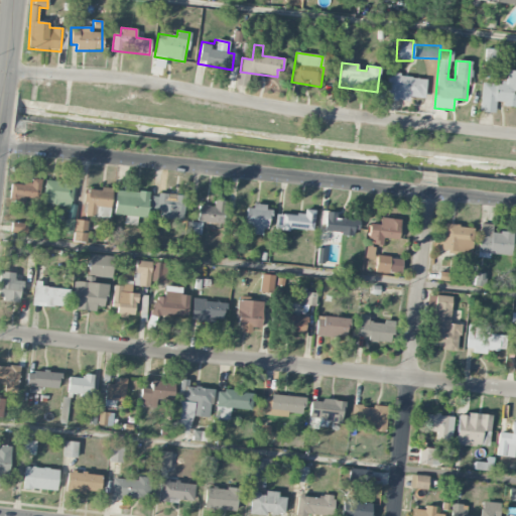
[(481,83),(480,112),(495,113),(495,105),(515,105),(515,71),(505,71),(504,85),(481,83)]
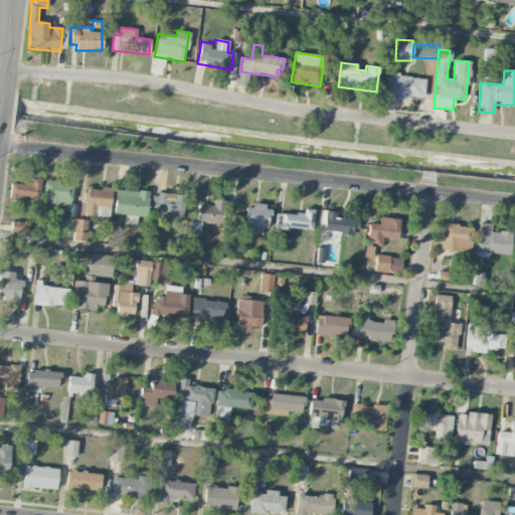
[(385,100),(408,101),(408,97),(423,98),(424,77),(386,75),(385,100)]
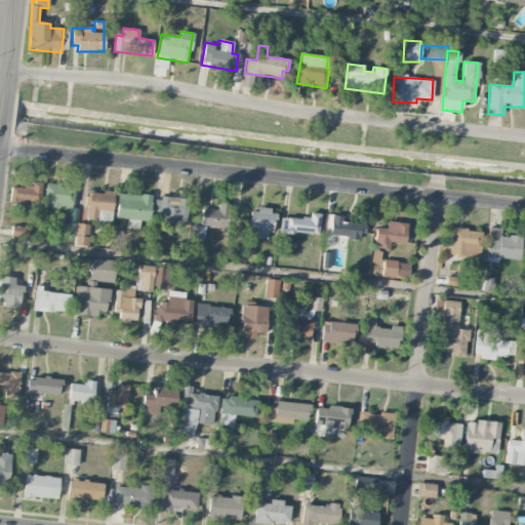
[(9,202),(39,206),(42,184),(32,182),(31,189),(11,186),(9,202)]
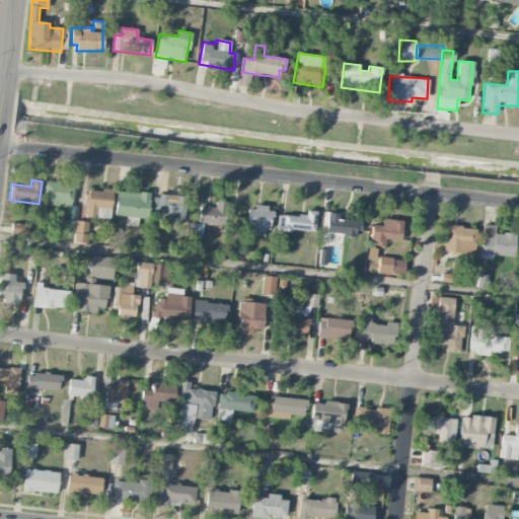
[(74,186),(46,181),(43,205),(71,208),(74,186)]
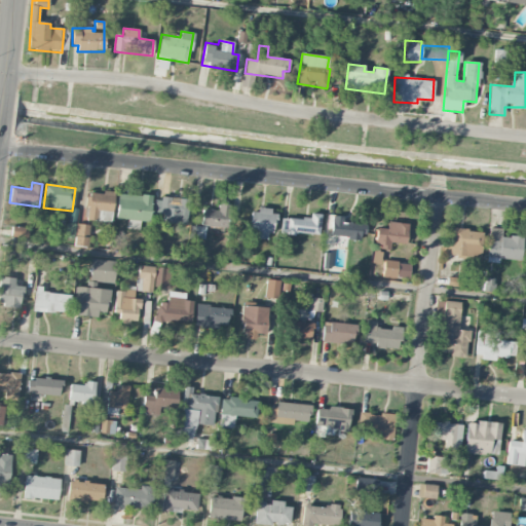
[(113,193),(88,192),(87,220),(112,221),(113,193)]
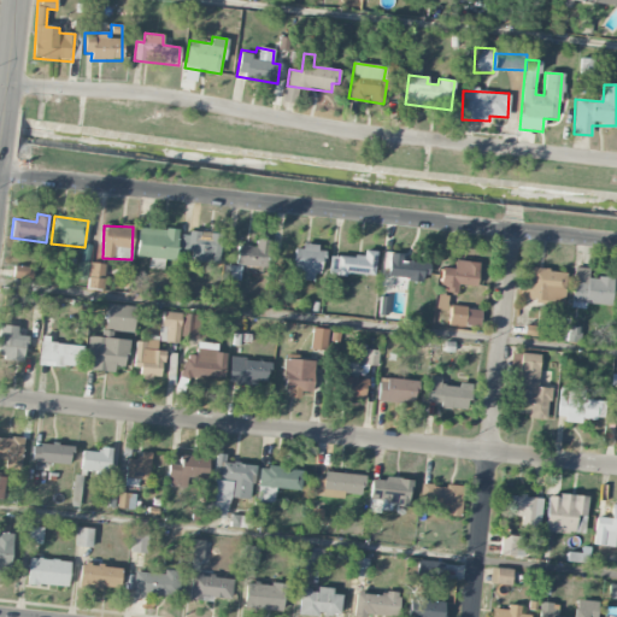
[(137,258),(150,258),(150,269),(164,270),(165,260),(176,260),(177,229),(139,228),(137,258)]
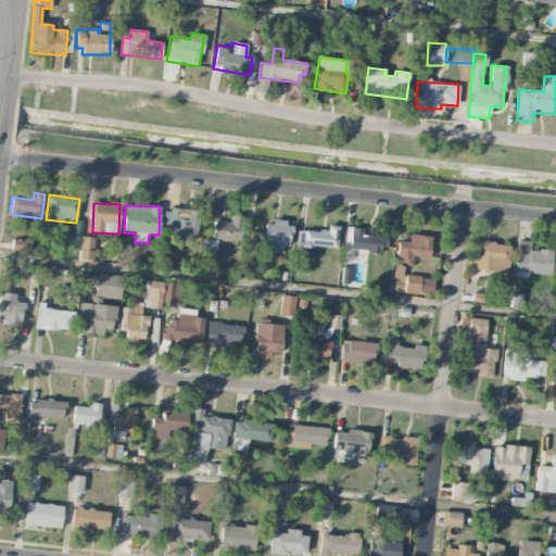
[(201,211),(164,210),(163,226),(173,226),(173,235),(200,236),(201,211)]
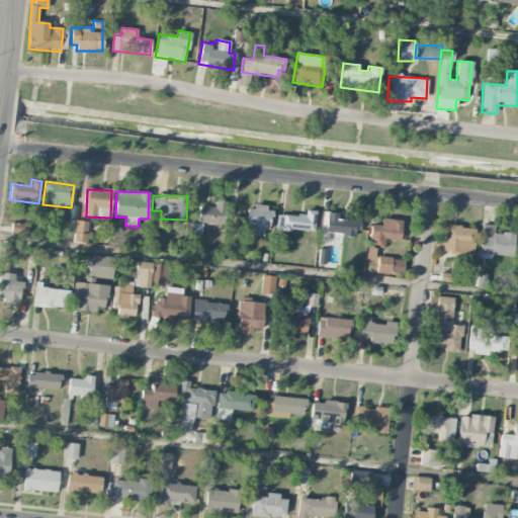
[(198,224),(226,224),(227,201),(214,201),(214,206),(199,206),(198,224)]
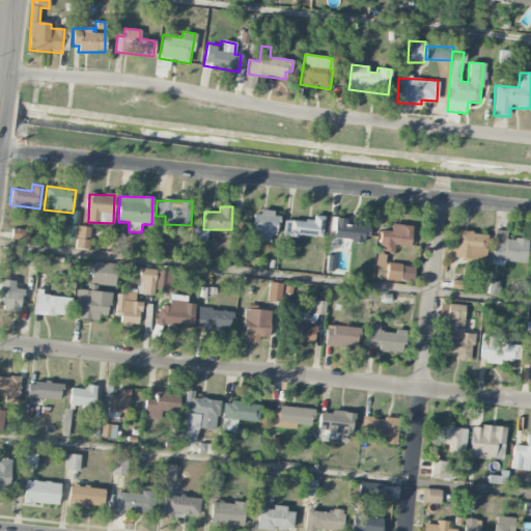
[(273,244),(276,214),(253,211),(251,242),(273,244)]
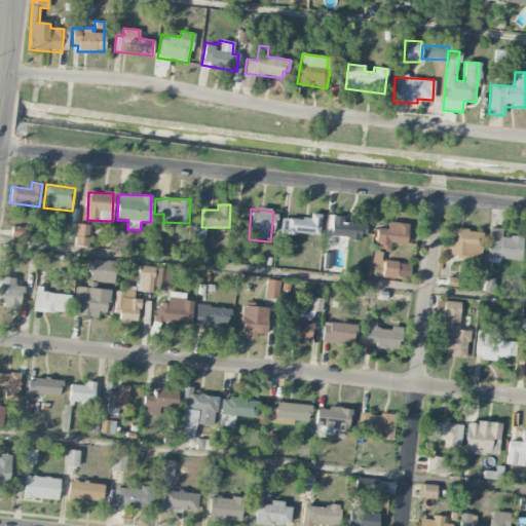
[(318,234),(321,215),(310,214),(309,220),(282,217),(279,234),(294,235),(294,232),(318,234)]
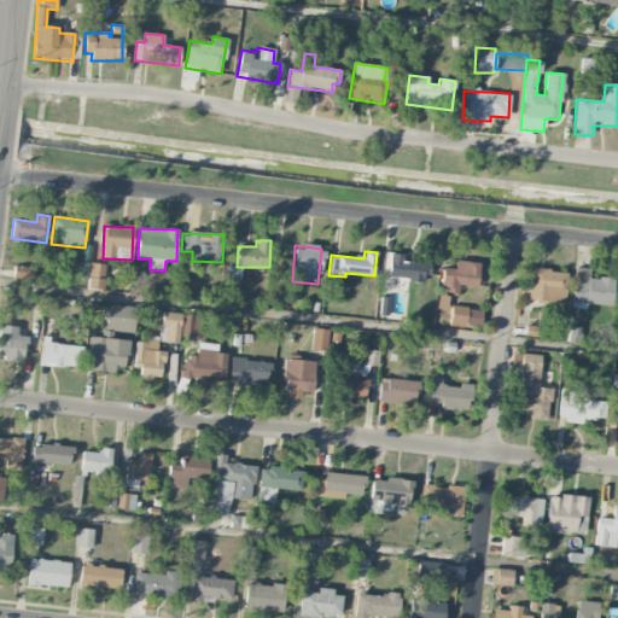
[(427,283),(427,262),(404,261),(404,254),(389,254),(389,281),(427,283)]
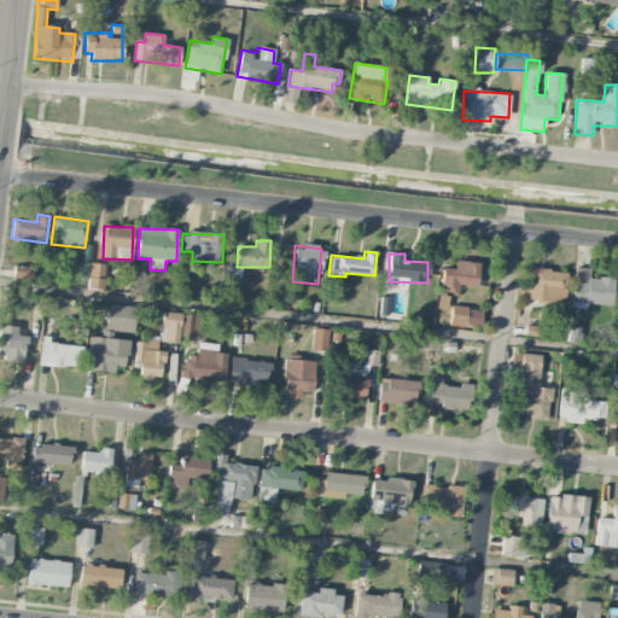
[(477,287),(479,263),(455,261),(454,269),(444,268),(441,293),(458,296),(459,285),(477,287)]
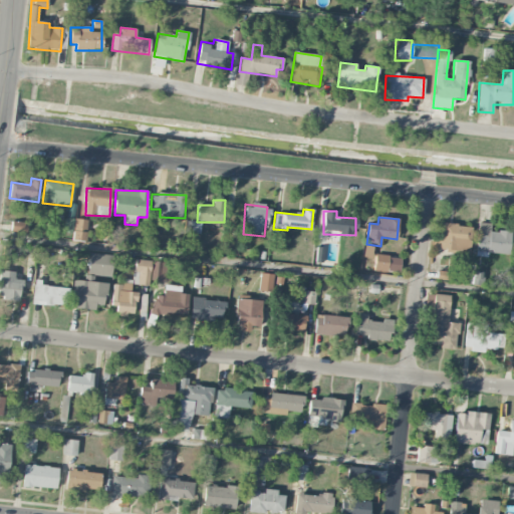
[(73,219),(64,218),(63,233),(73,234),(73,219)]
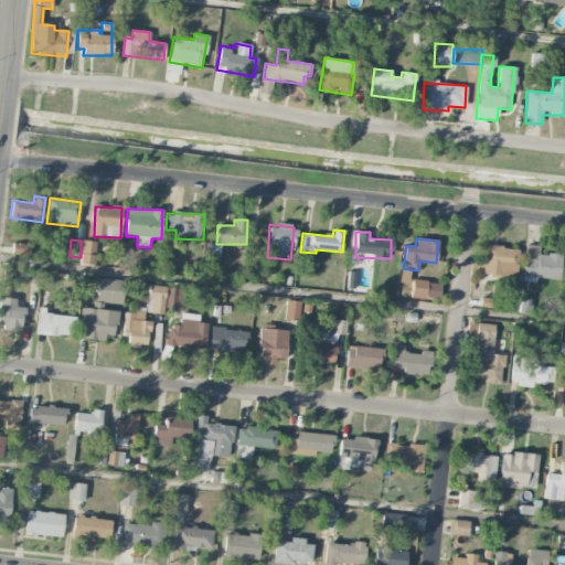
[(80,265),(95,266),(97,242),(83,241),(80,265)]
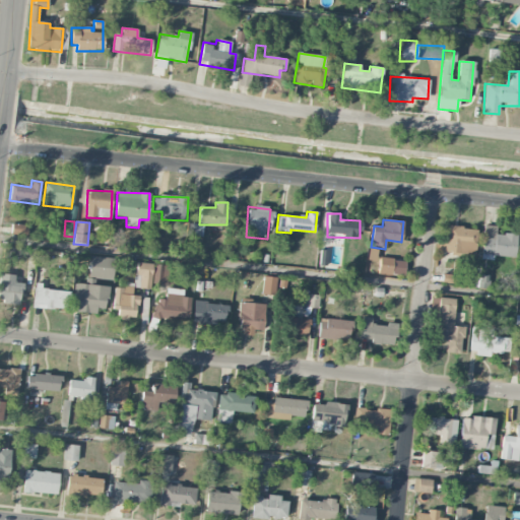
[(204,224),(189,222),(185,255),(199,257),(204,224)]
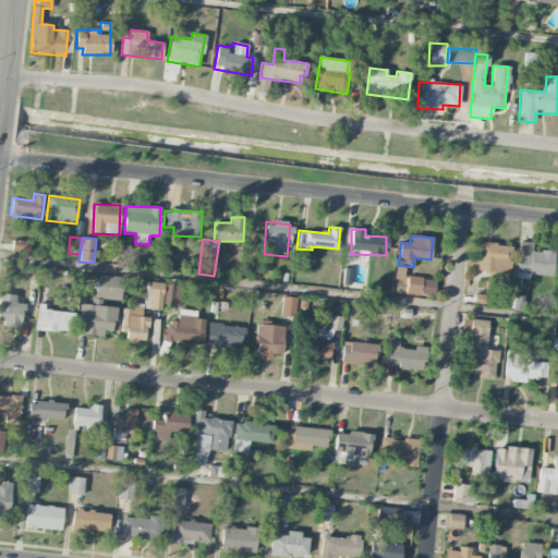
[(31,242),(12,241),(12,252),(29,253),(31,242)]
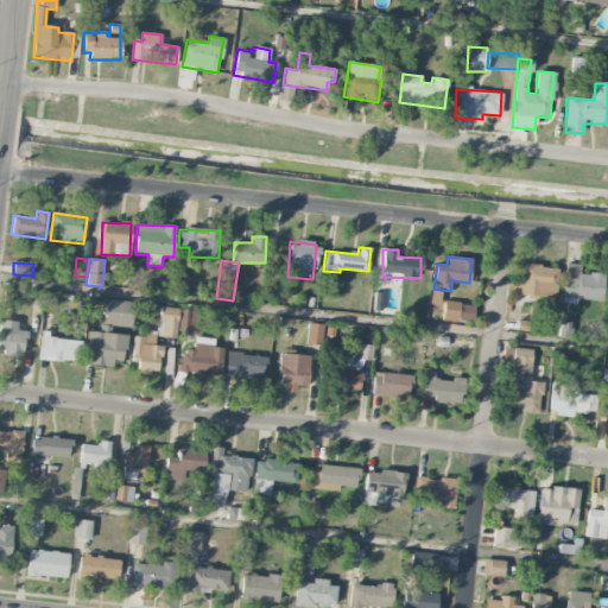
[(512,295),(555,299),(558,268),(523,264),(521,285),(513,284),(512,295)]
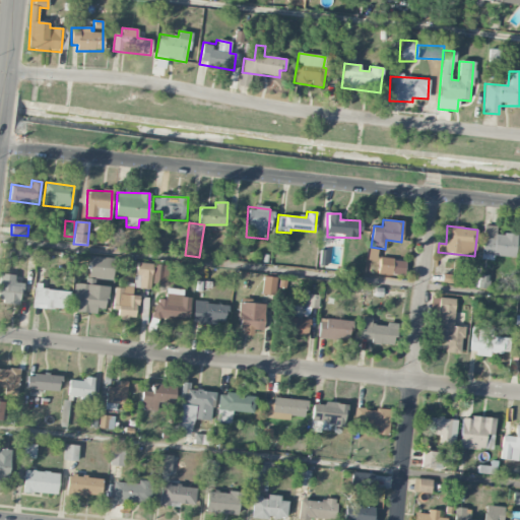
[(516,235),(496,234),(496,225),(483,225),(481,257),(515,258),(516,235)]
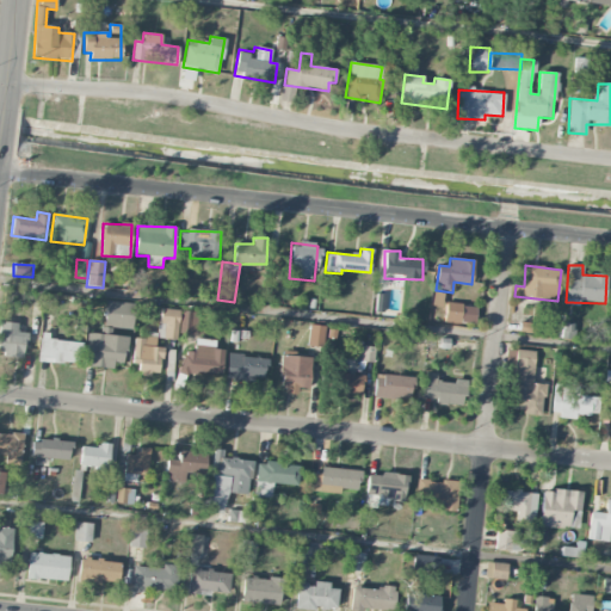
[(85,364),(124,368),(128,333),(133,333),(135,303),(106,301),(103,334),(88,333),(85,364)]
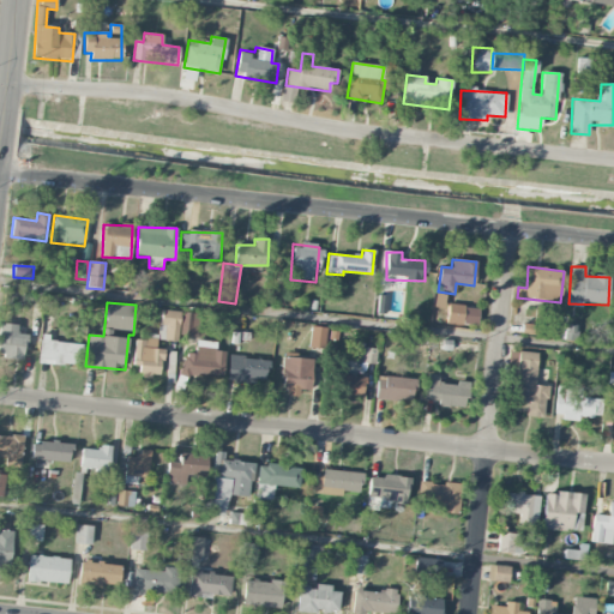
[(476,326),(479,307),(449,305),(446,323),(476,326)]
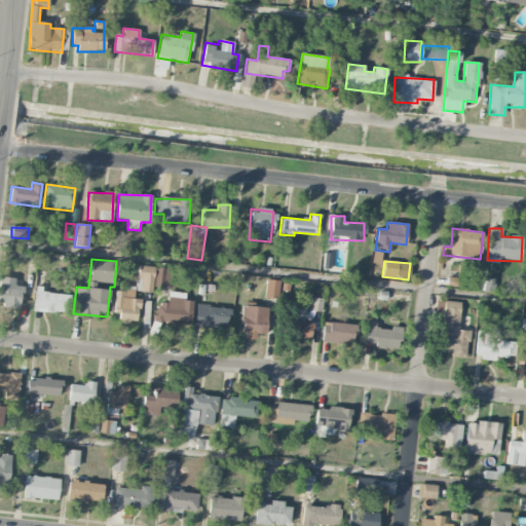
[(155,267),(139,265),(137,287),(125,286),(125,292),(116,291),(113,312),(120,313),(120,322),(138,323),(140,299),(134,299),(135,291),(152,293),(155,267)]
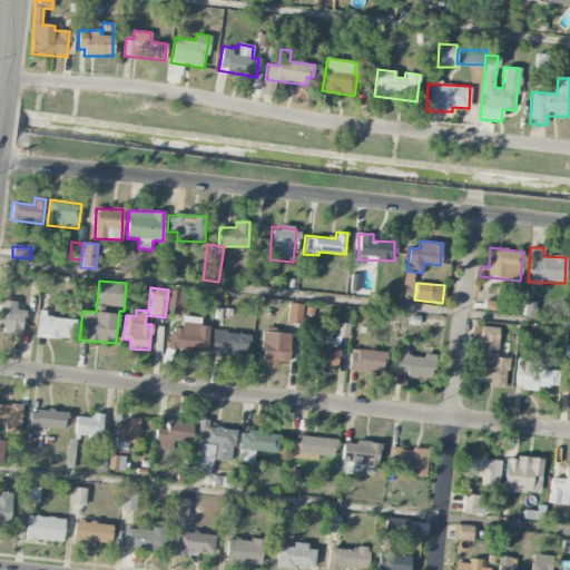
[(185,291),(169,291),(169,312),(185,312),(185,291)]
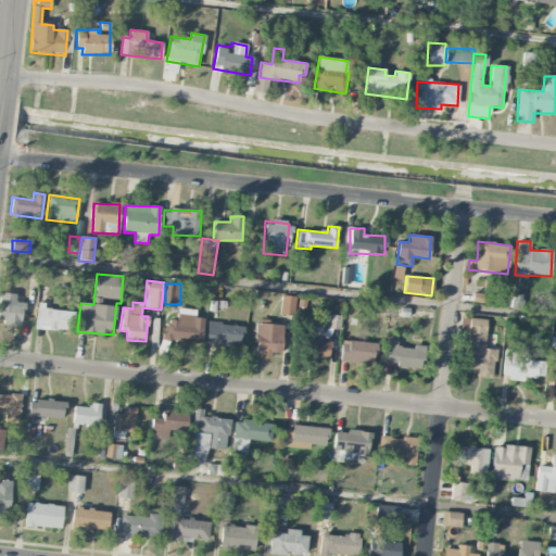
[(16,293),(0,292),(0,324),(22,325),(23,303),(15,302),(16,293)]
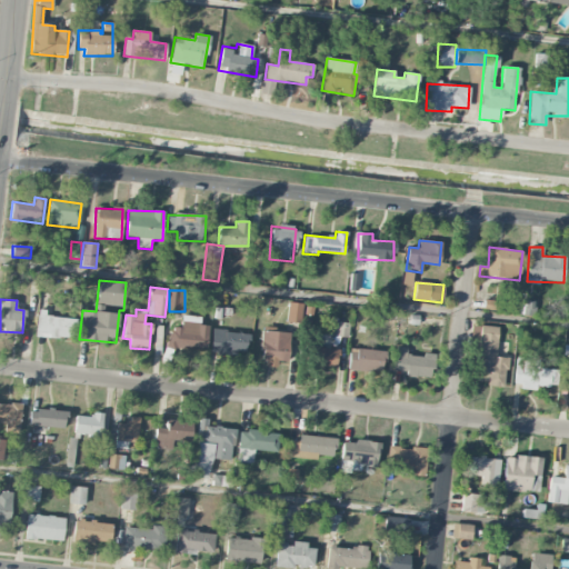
[(499,310),(499,301),(483,300),(483,309),(499,310)]
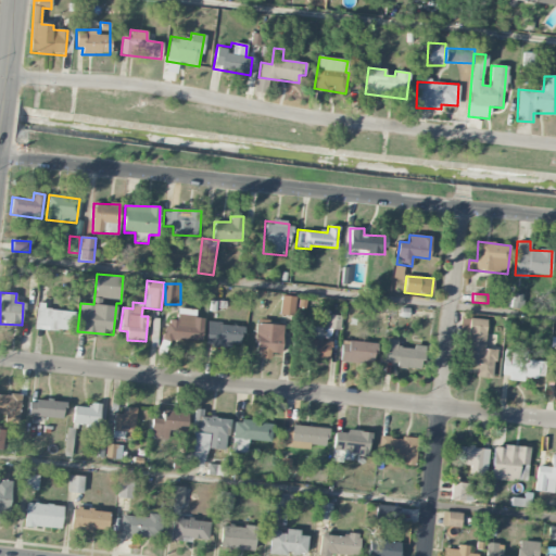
[(294,316),(295,297),(281,295),(280,315),(294,316)]
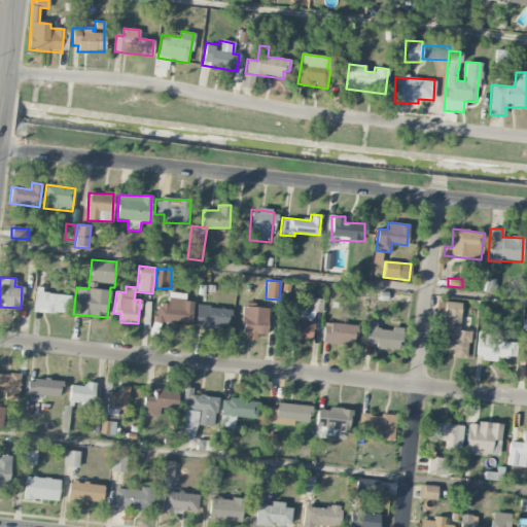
[(71,293),(35,291),(34,312),(69,314),(71,293)]
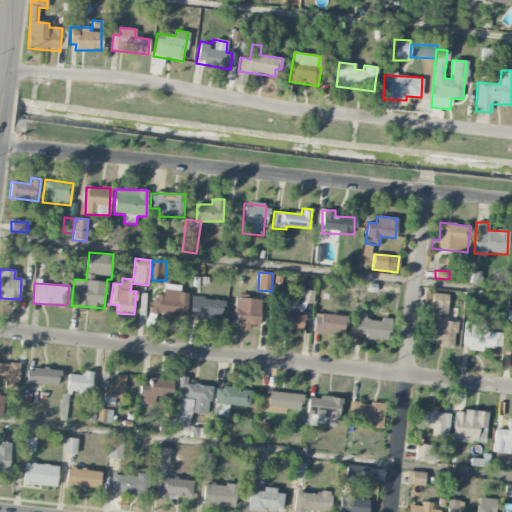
[(180,285),(164,284),(163,296),(152,295),(151,312),(186,314),(188,293),(180,292),(180,285)]
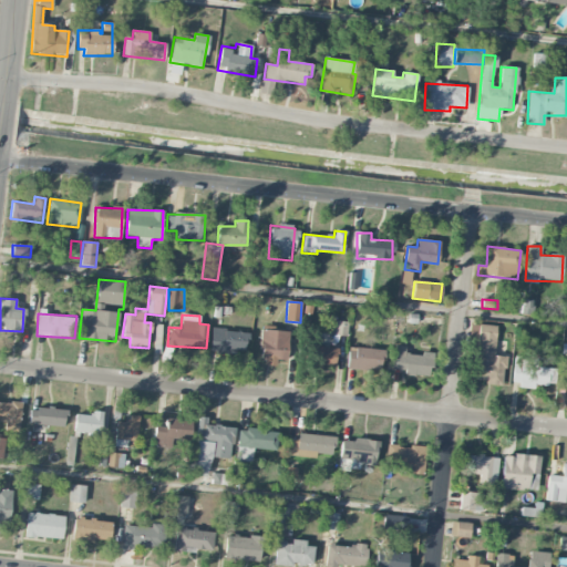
[(348,322),(333,320),(332,334),(347,337),(348,322)]
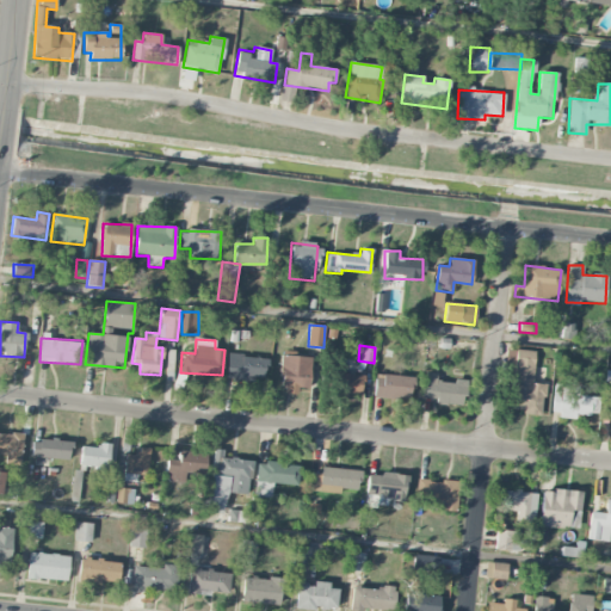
[(535,351),(506,349),(506,362),(513,363),(510,412),(542,414),(544,384),(532,383),(535,351)]
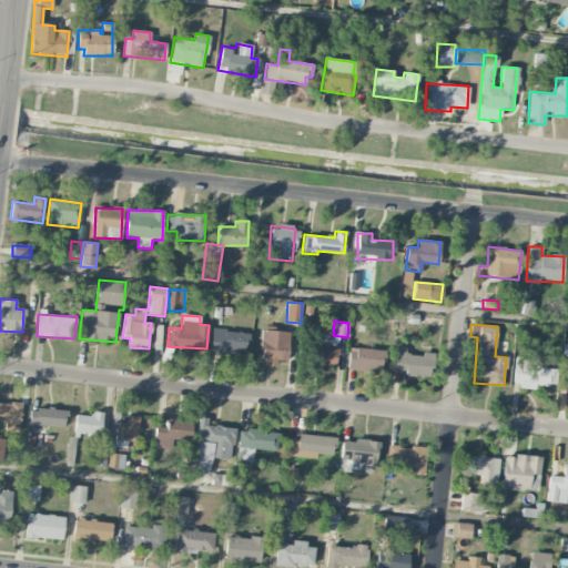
[(247,333),(212,331),(211,353),(246,355),(247,333)]
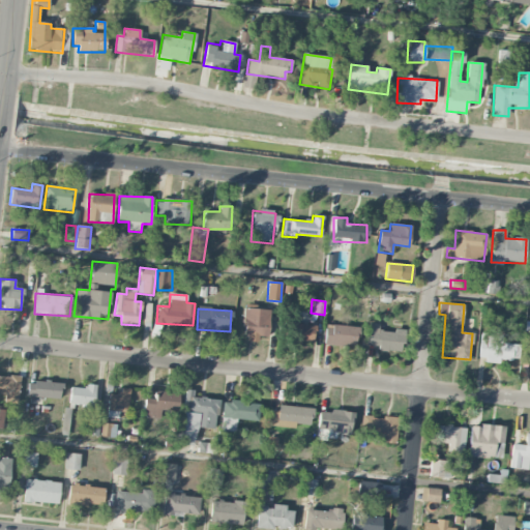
[(268,337),(271,311),(246,308),(242,341),(258,343),(258,336),(268,337)]
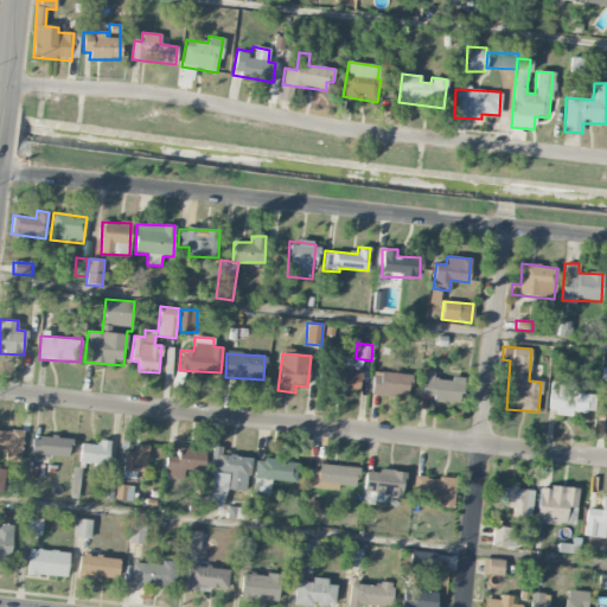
[(420,395),(432,396),(432,401),(460,403),(462,379),(434,377),(434,371),(422,370),(420,395)]
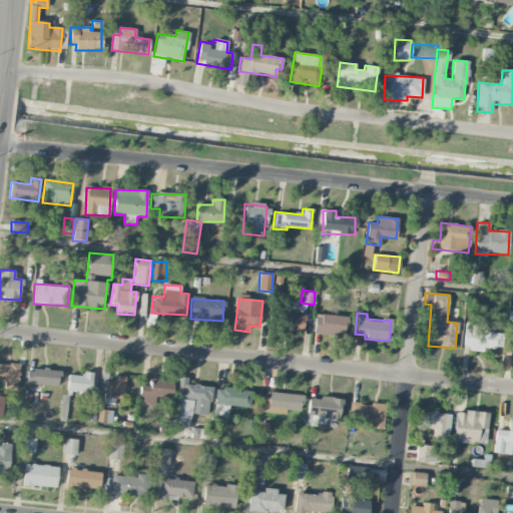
[(305,316),(286,314),(285,330),(303,332),(305,316)]
